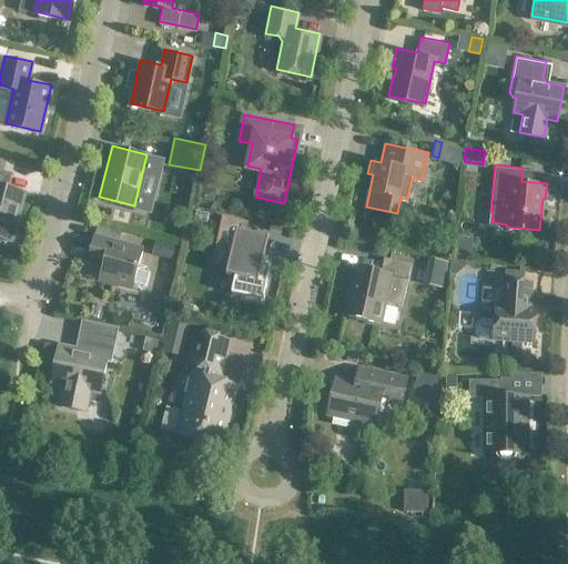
[(23,191),(4,185),(2,181),(6,169),(0,168),(0,235),(10,239),(23,191)]
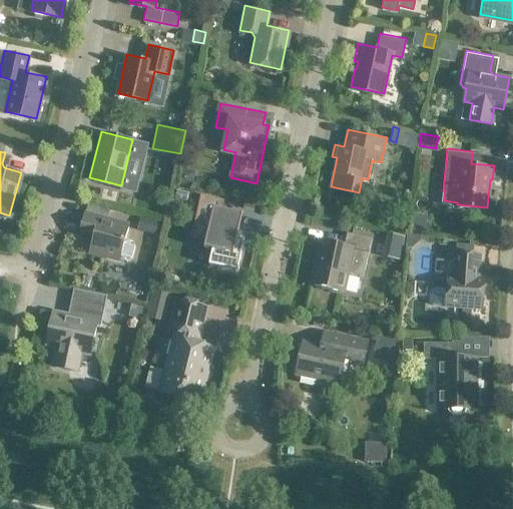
[(236,238),(237,234),(242,209),(213,203),(204,246),(211,248),(208,263),(238,269),(244,240),(236,238)]
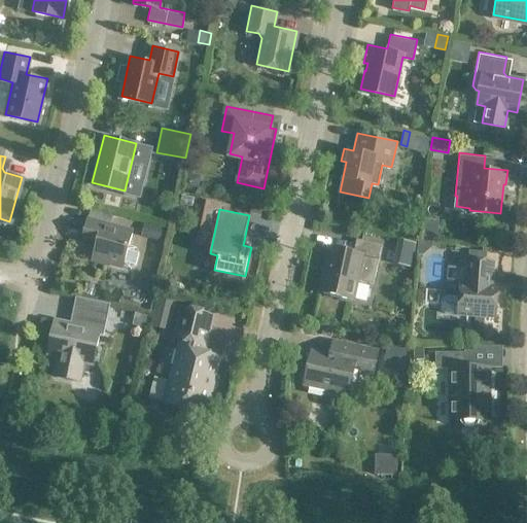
[(123,265),(123,264),(131,266),(136,263),(139,251),(136,246),(128,244),(132,229),(88,217),(81,240),(96,244),(92,256),(123,265)]
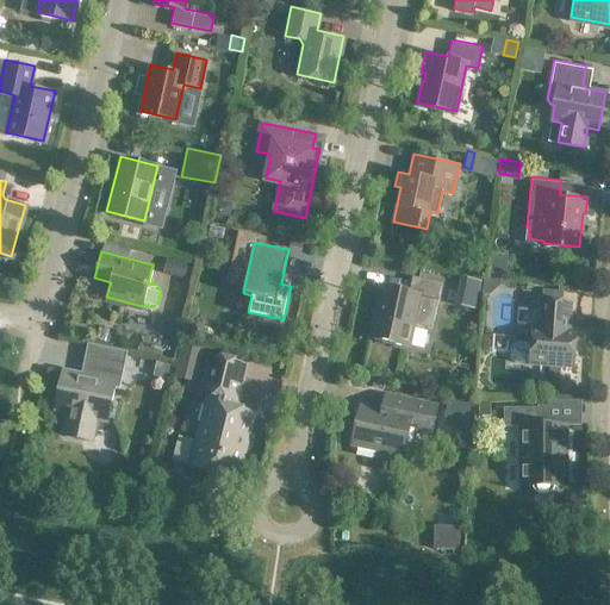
[(157,278),(165,279),(168,266),(161,263),(157,278)]
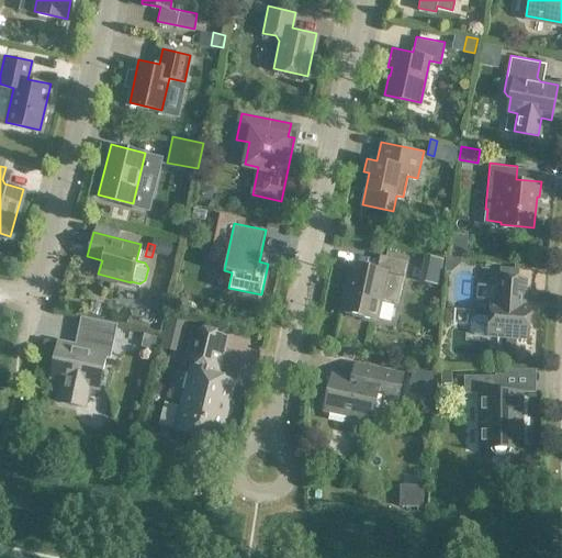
[(165,247),(155,245),(152,257),(161,260),(165,247)]
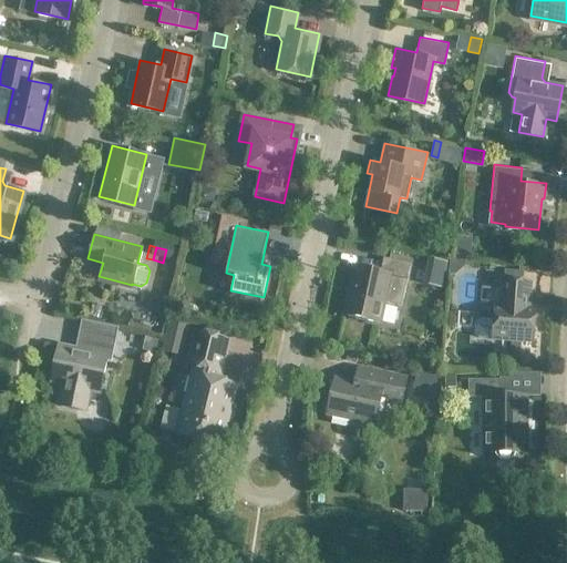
[(380,319),(384,298),(402,302),(411,260),(383,255),(380,269),(354,264),(343,311),(380,319)]
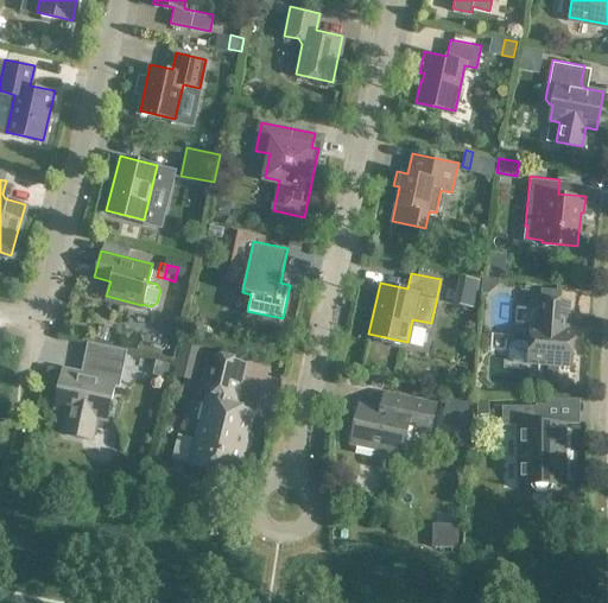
[(461,273),(455,302),(473,305),(479,277),(461,273)]
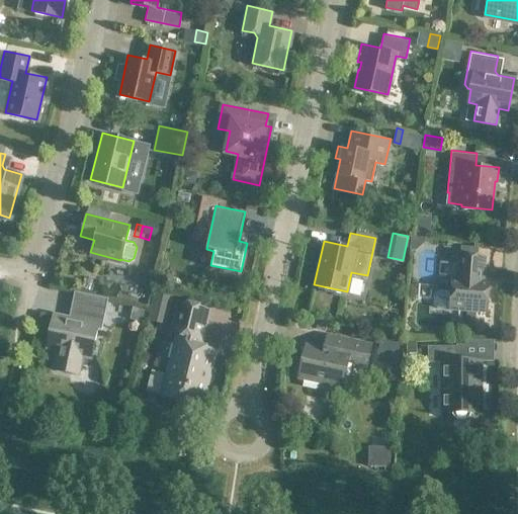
[(410,234),(409,249),(414,249),(424,241),(425,235),(410,234)]
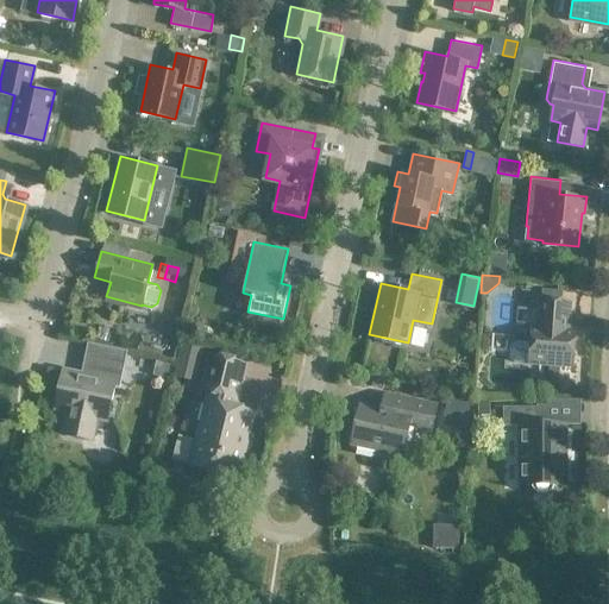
[(540,287),(540,297),(562,299),(562,284),(557,283),(557,288),(540,287)]
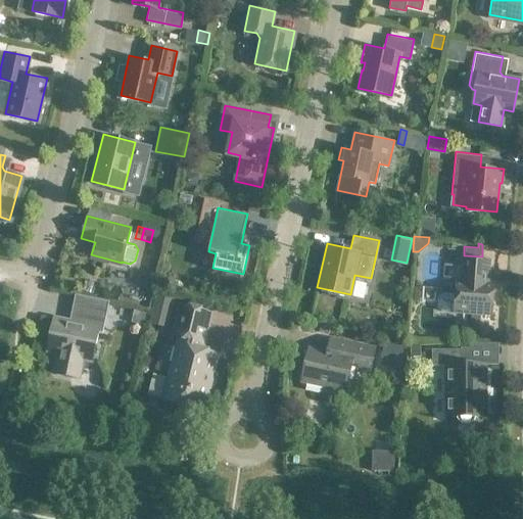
[(457,279),(456,291),(442,291),(439,293),(438,304),(440,308),(454,309),(454,310),(491,313),(493,282),(487,281),(489,257),(482,256),(464,255),(462,279),(457,279)]
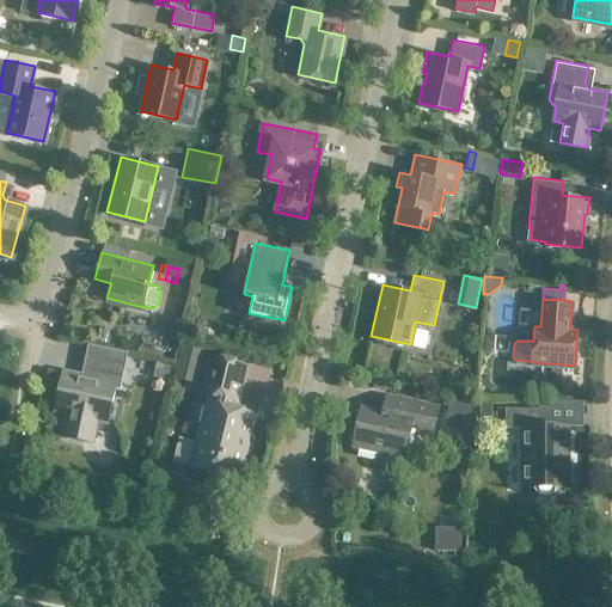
[(203,388),(210,390),(191,465),(208,468),(207,472),(221,476),(222,472),(238,476),(254,412),(236,408),(246,365),(212,356),(203,388)]
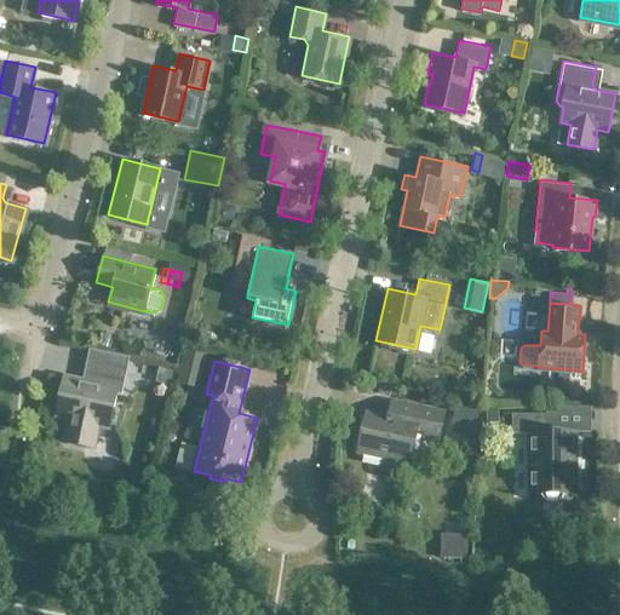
[(97,423),(109,425),(116,392),(121,394),(126,369),(93,362),(90,381),(64,375),(56,413),(72,417),(65,441),(92,446),(97,423)]
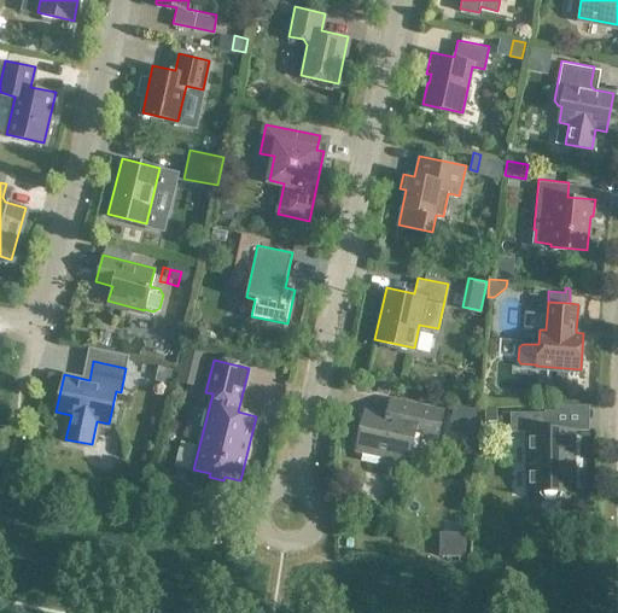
[(157,365),(153,384),(169,387),(173,368),(157,365)]
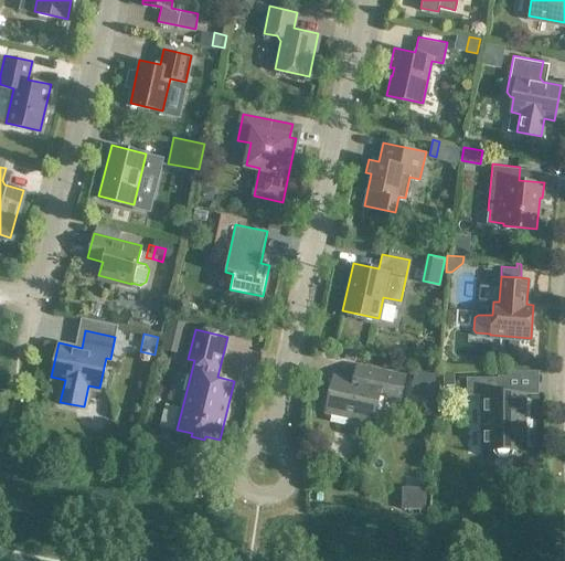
[(352,362),(349,378),(333,374),(328,400),(331,404),(330,410),(374,420),(377,402),(383,398),(400,402),(405,374),(352,362)]
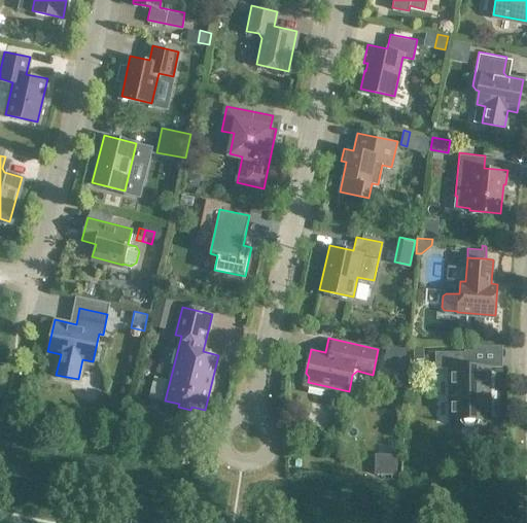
[(388,341),(382,367),(402,371),(409,345),(388,341)]
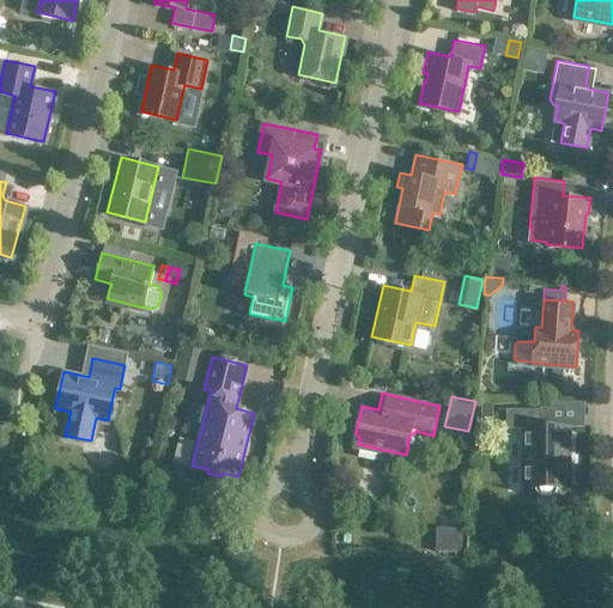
[(493,402),(481,402),(481,417),(493,417),(493,402)]
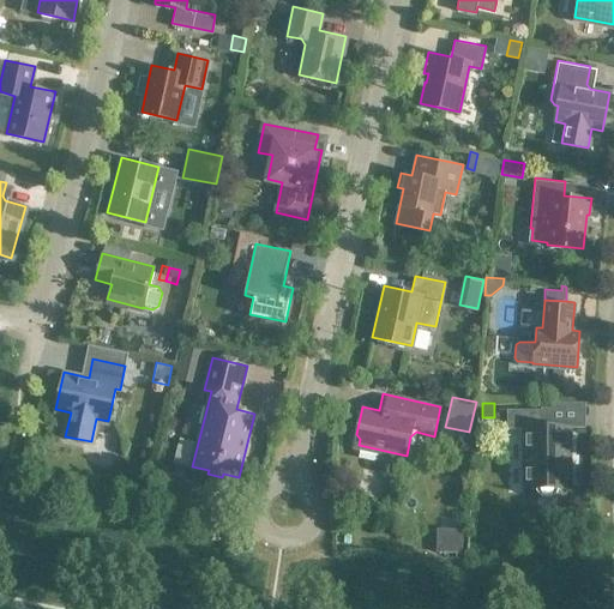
[(541,408),(507,408),(507,426),(523,426),(523,454),(523,487),(537,487),(537,489),(542,494),(552,494),(557,489),(557,487),(571,487),(571,426),(541,426),(541,408)]
